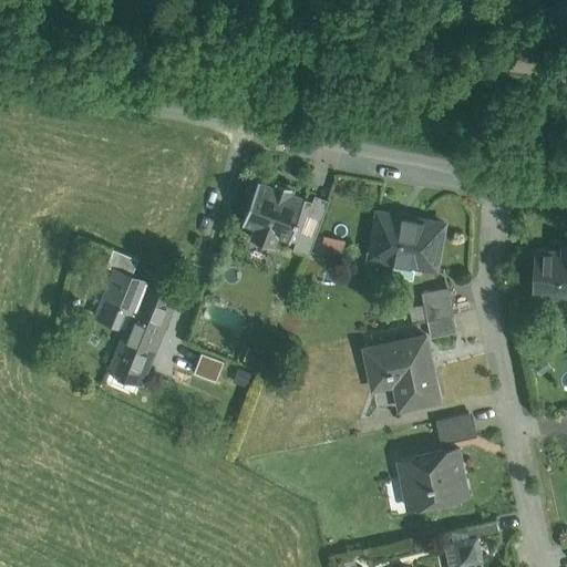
[(275,185),(259,179),(243,222),(255,226),(250,236),(275,246),(279,235),(290,239),(295,229),(307,197),(291,192),(294,186),(277,179),(275,185)]
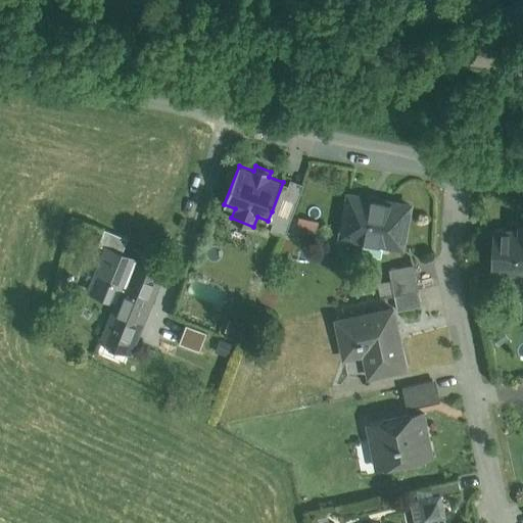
[(303,185),(290,180),(288,185),(282,200),(296,206),(303,185)]
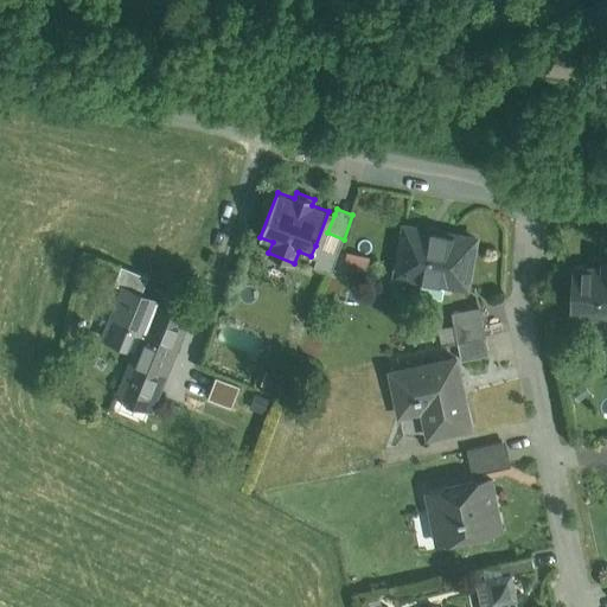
[(328,211),(315,246),(323,248),(327,232),(334,215),(328,211)]
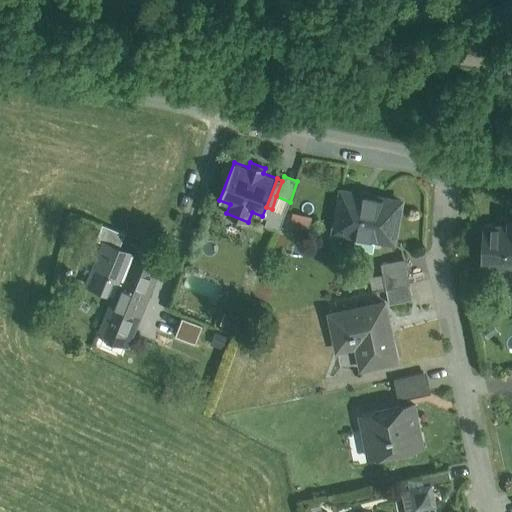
[(401,201),(341,190),(334,231),(356,234),(354,245),(373,248),(375,238),(393,241),(401,201)]
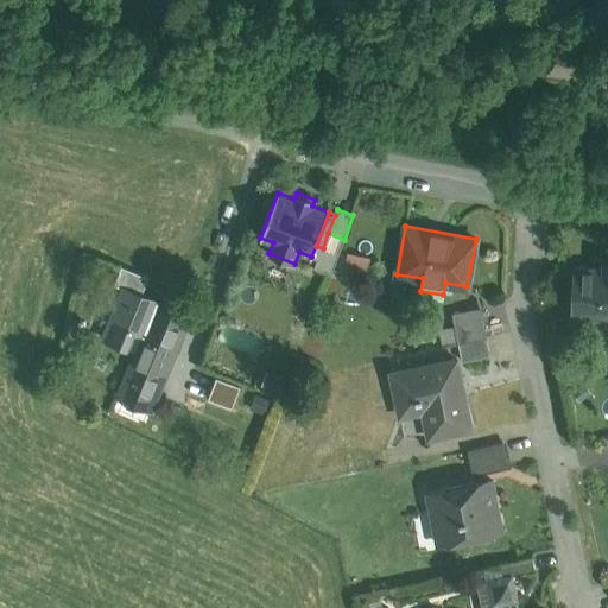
[(344,240),(328,233),(323,248),(339,254),(344,240)]
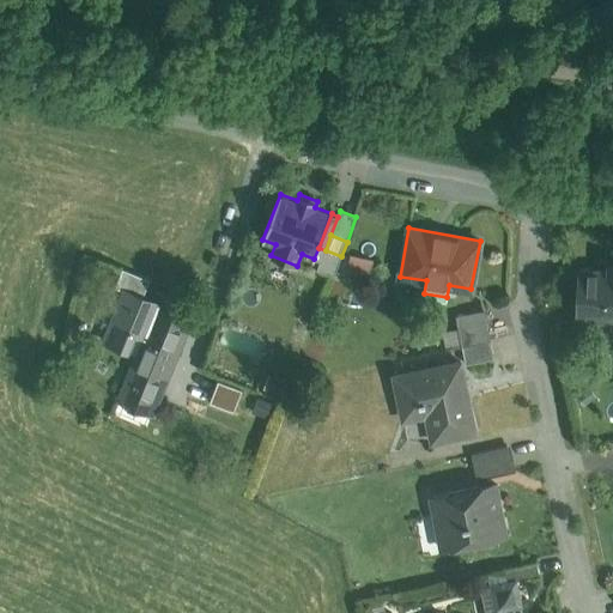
[(374,259),(346,254),(340,268),(370,274),(374,259)]
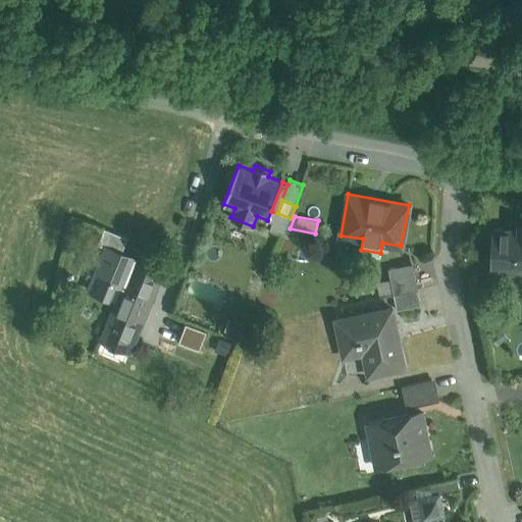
[(521,228),(492,227),(490,272),(521,272),(521,228)]
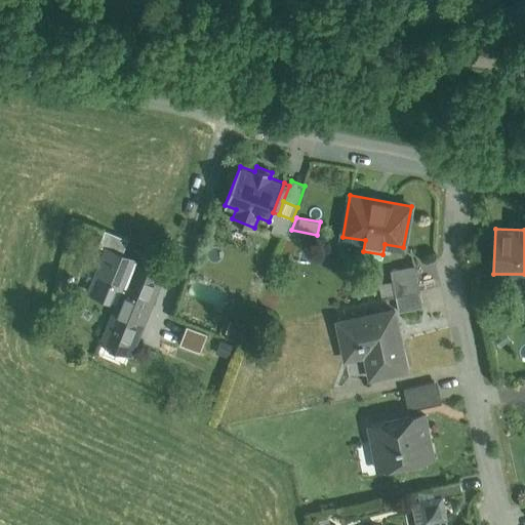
[(128,240),(106,231),(99,246),(122,254),(128,240)]
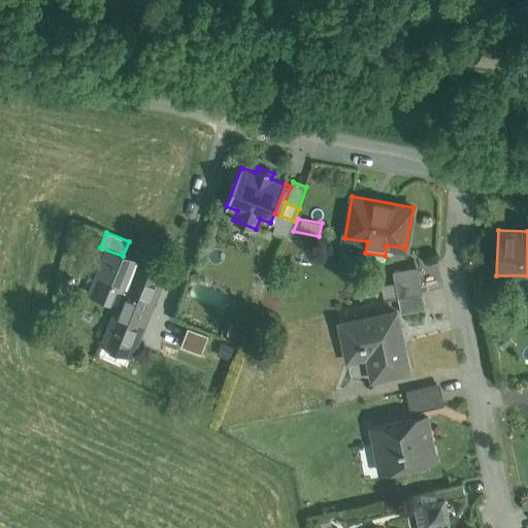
[(106,254),(96,281),(111,286),(122,260),(106,254)]
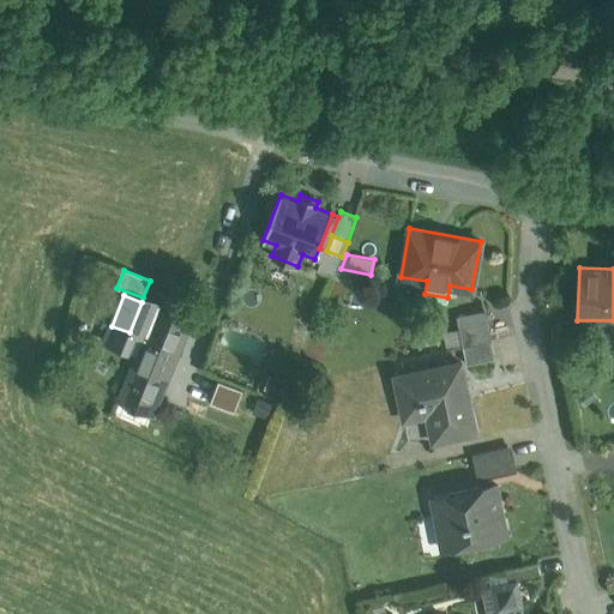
[(457,315),(463,347),(492,341),(485,308),(457,315)]
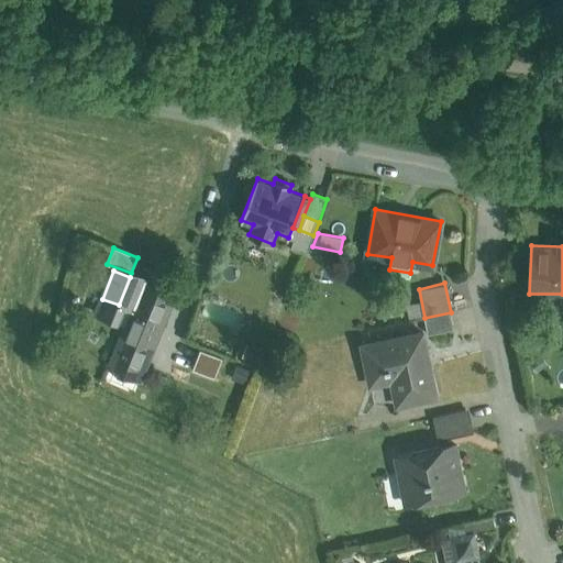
[(173,295),(144,284),(110,366),(139,378),(173,295)]
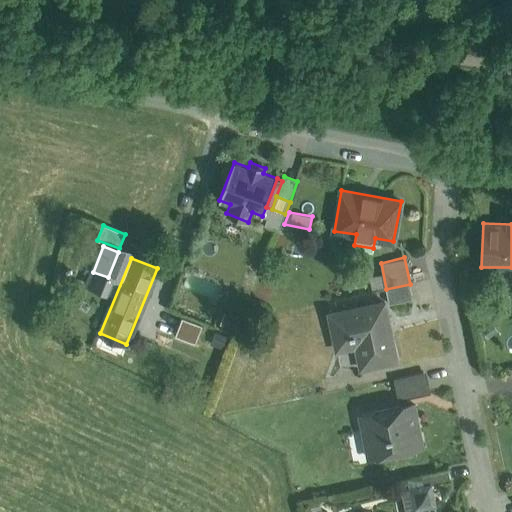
[(410,284),(386,289),(389,303),(413,298),(410,284)]
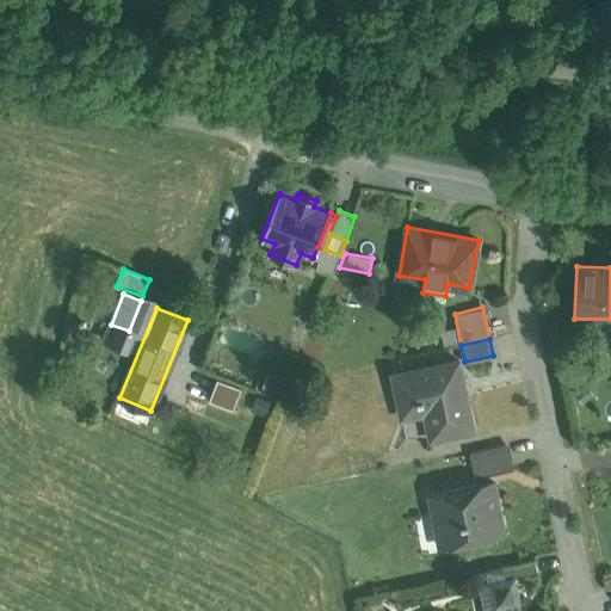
[(460,359),(393,374),(399,402),(411,400),(411,401),(419,400),(419,401),(423,400),(431,438),(474,430),(460,359)]
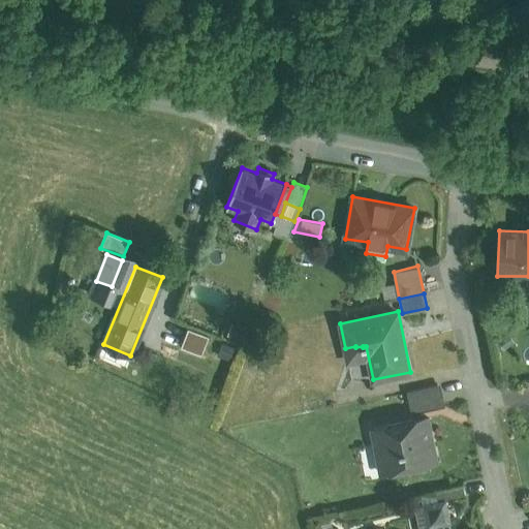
[(442,406),(437,384),(407,391),(411,412),(442,406)]
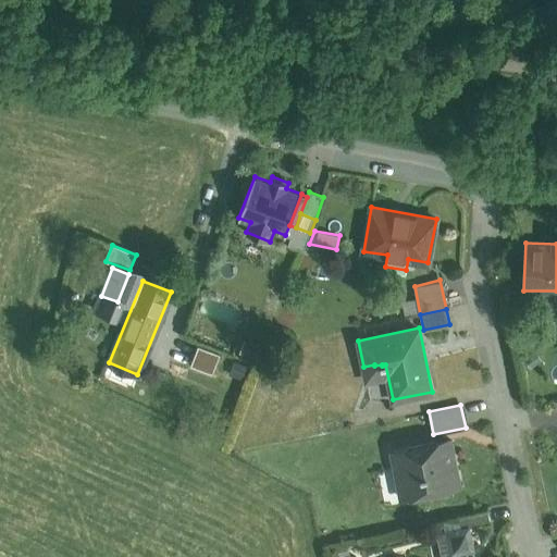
[(452,440),(422,446),(421,444),(391,450),(400,497),(461,485),(452,440)]
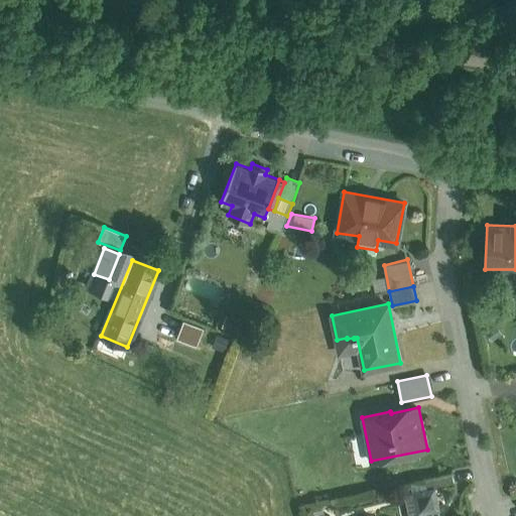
[(452,472),(424,478),(426,490),(434,488),(455,484),(452,472)]
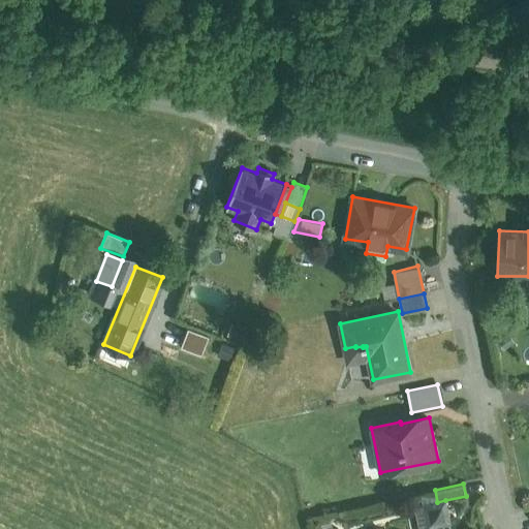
[(437,502),(425,504),(429,525),(430,525),(449,521),(445,500),(437,502)]
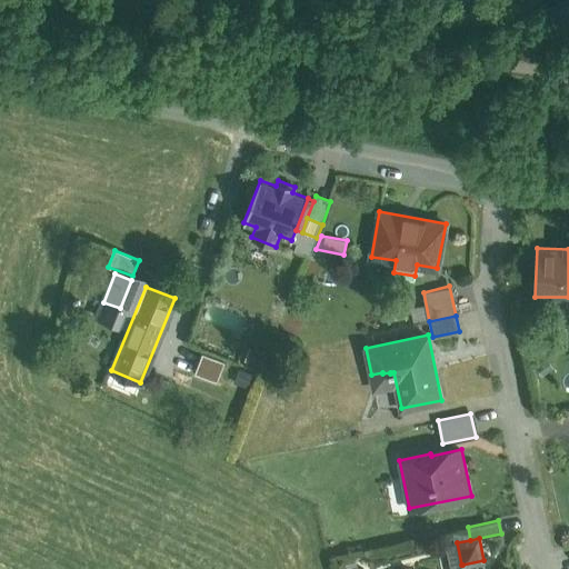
[(463,568),(462,565),(461,565),(457,542),(447,545),(451,568),(463,568)]
